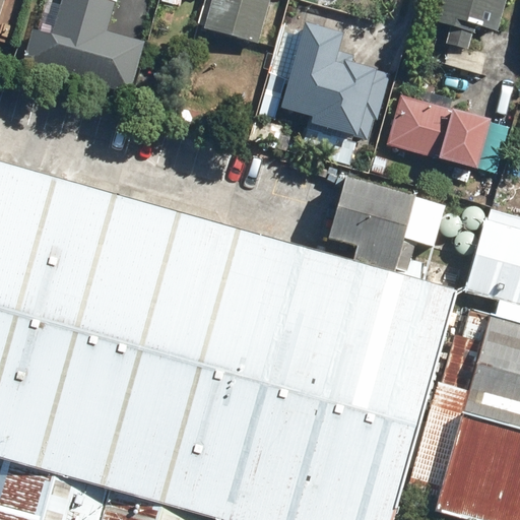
[(31,30),(22,65),(129,95),(144,43),(106,31),(113,5),(93,0),(61,0),(52,36),(31,30)]
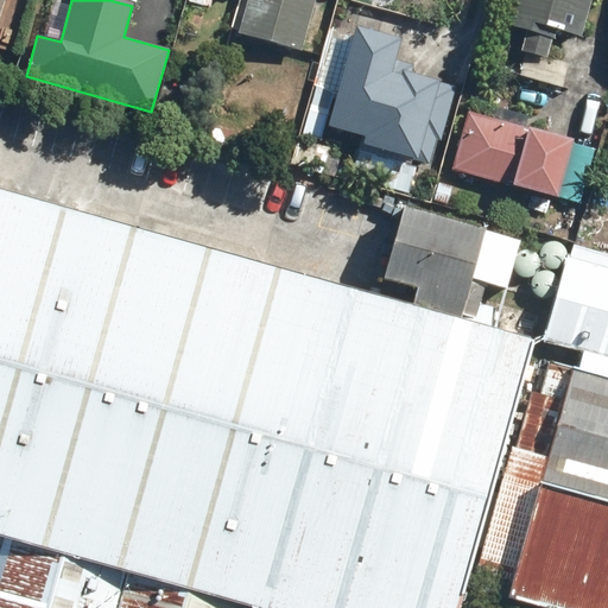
[(251,0),(242,35),(302,50),(315,0),(187,0),(201,4),(201,0),(251,0)]
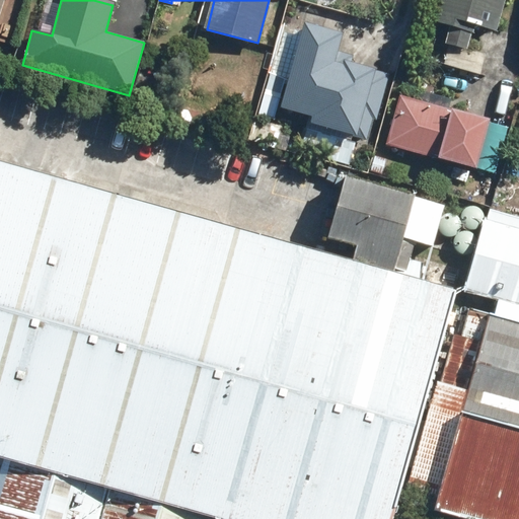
[(436,0),(431,21),(448,26),(444,44),(446,45),(441,63),(478,73),(484,53),(467,48),(473,25),(497,31),(505,0),(436,0)]
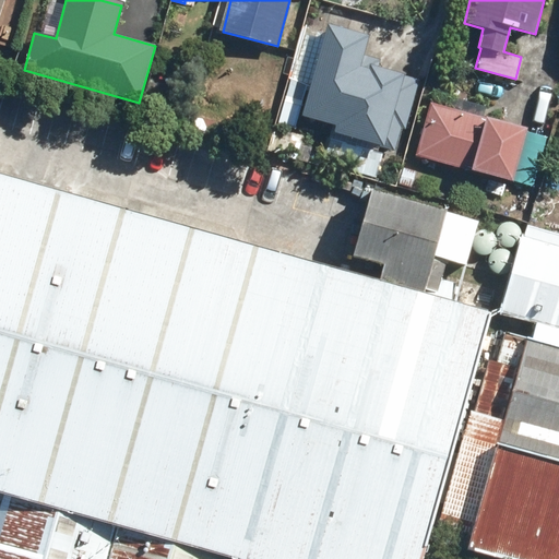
[(324,35),(296,129),(381,154),(401,90),(357,76),(366,48),(324,35)]
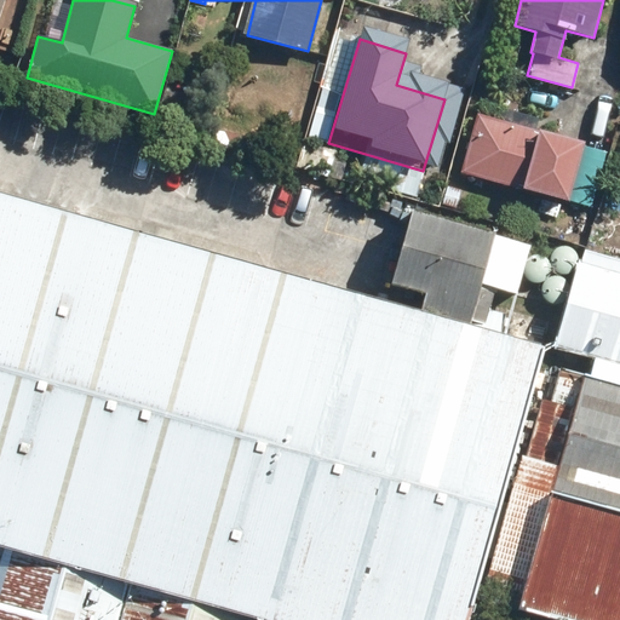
[(474,118),(458,171),(568,201),(585,144),(538,131),(537,136),(474,118)]
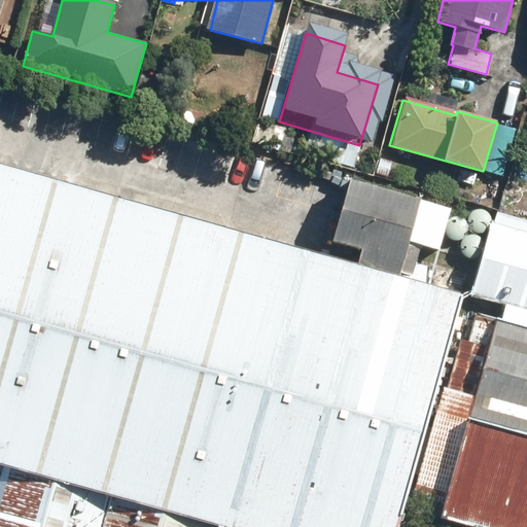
[(396,526),(463,295),(0,164),(0,526),(217,526),(218,525),(223,526),(396,526)]
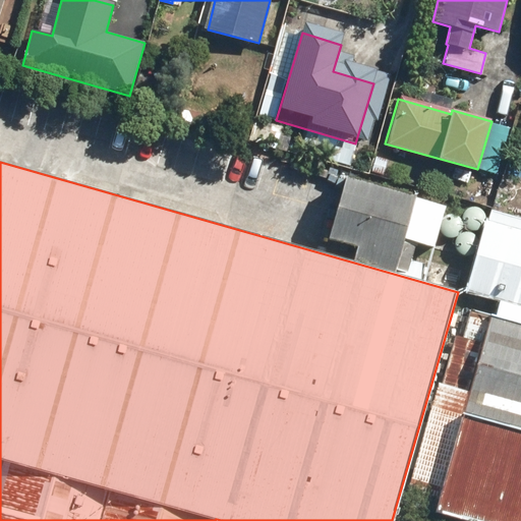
[(445,208),(346,180),(329,240),(359,248),(355,263),(396,274),(405,239),(433,247),(445,208)]
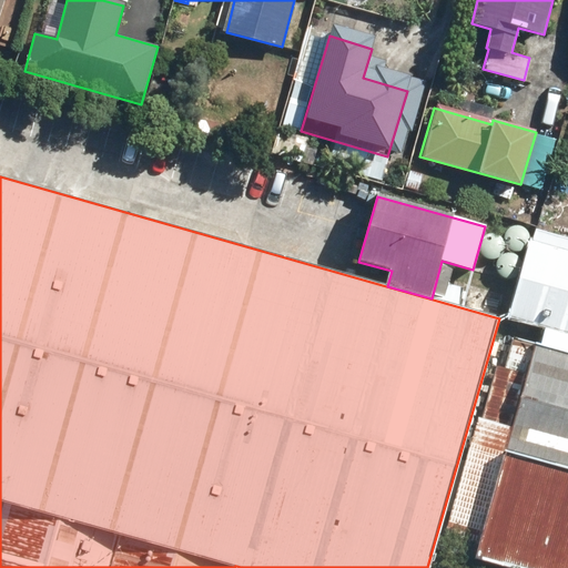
[(567,237),(531,229),(507,316),(544,326),(539,344),(567,352),(567,237)]
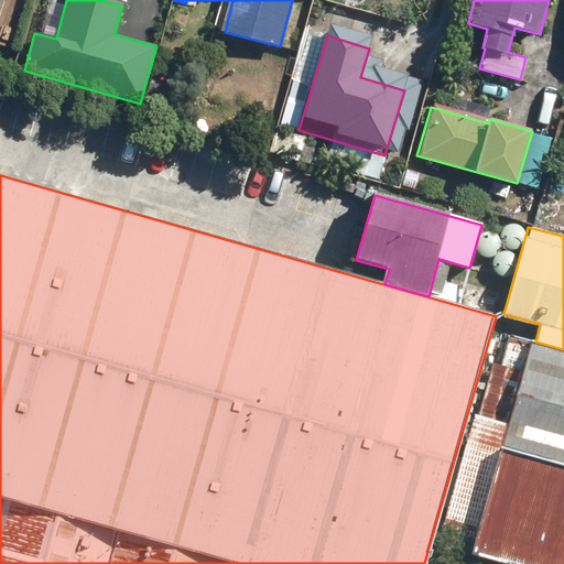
[(474,415),(437,548),(499,563),(563,563),(563,350),(507,335),(498,365),(491,362),(477,415),(474,415)]
